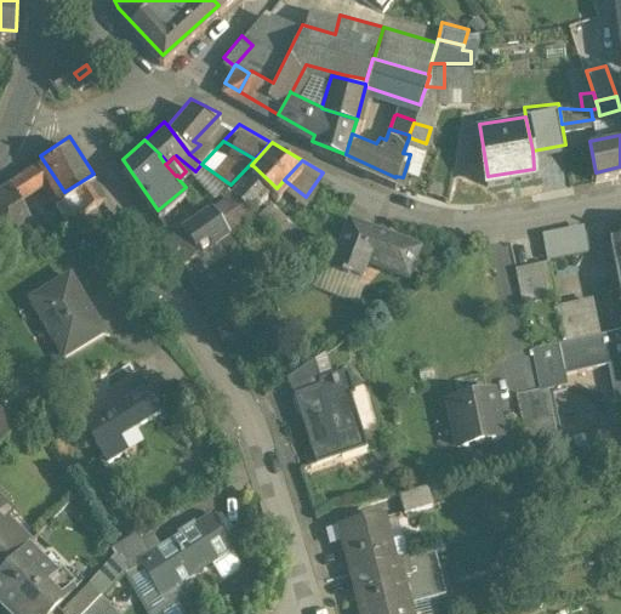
[(201,164),(195,171),(223,193),(232,187),(231,185),(201,164)]
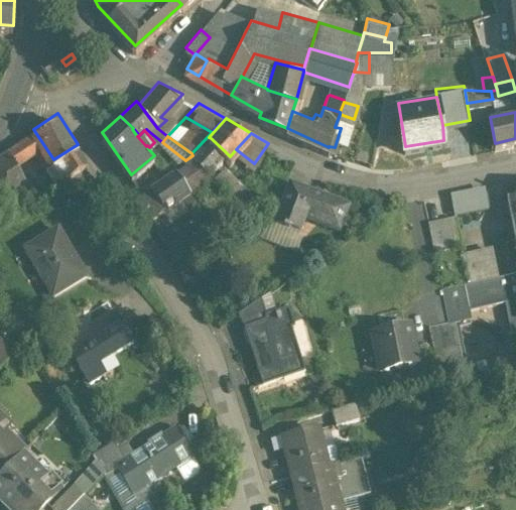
[(209,137),(192,155),(208,169),(225,151),(210,137),(209,137)]
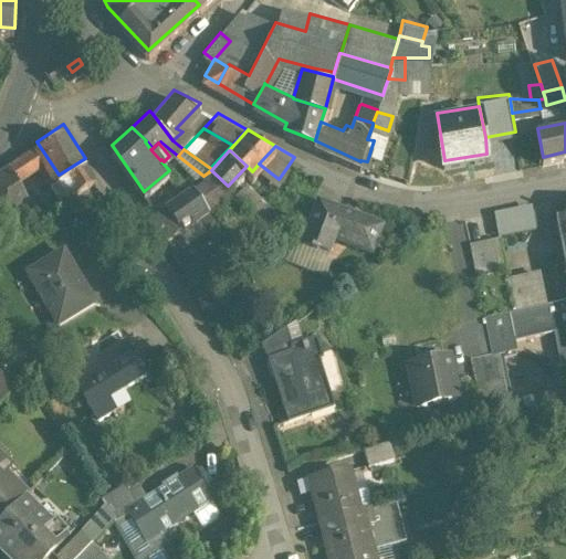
[(21,153),(0,166),(0,201),(4,211),(31,196),(18,172),(29,166),(21,153)]
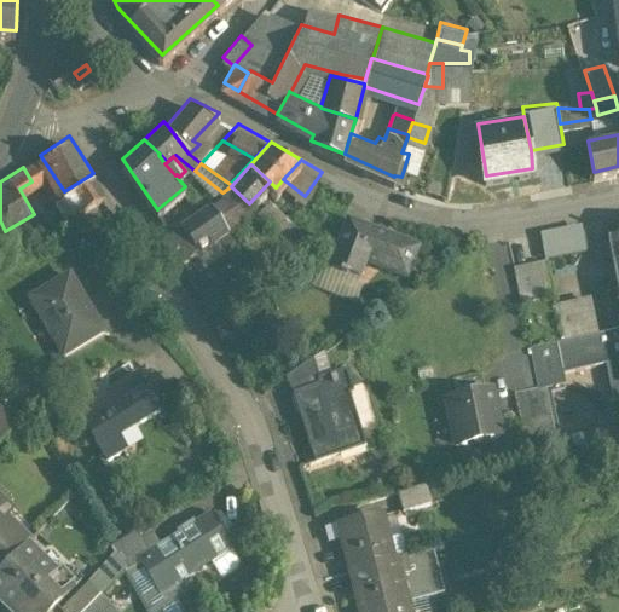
[(93,173),(74,185),(85,202),(104,190),(93,173)]
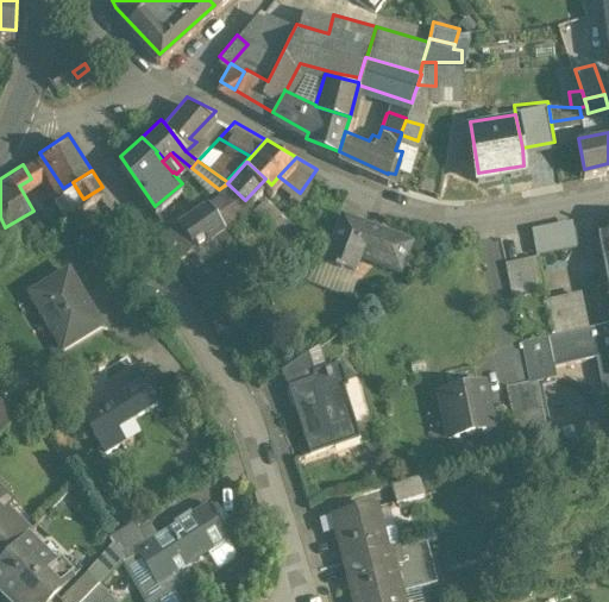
[(245,200),(249,204),(271,226),(278,232),(296,213),(268,189),(271,185),(265,179),(245,200)]
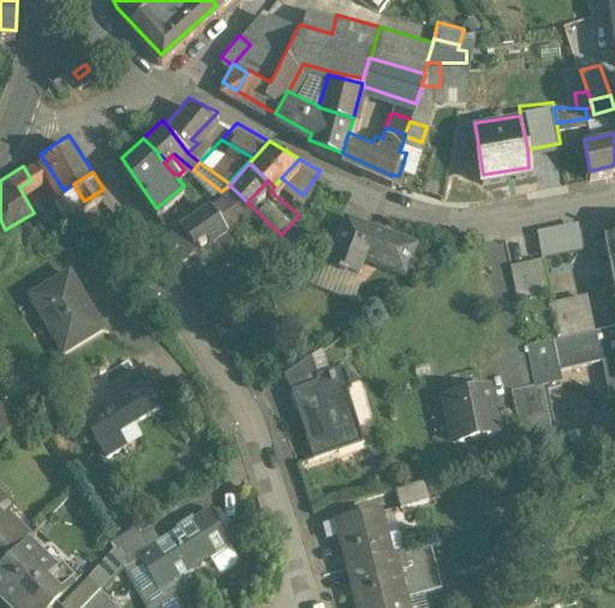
[(73,184),(64,190),(53,196),(64,213),(84,201),(73,184)]
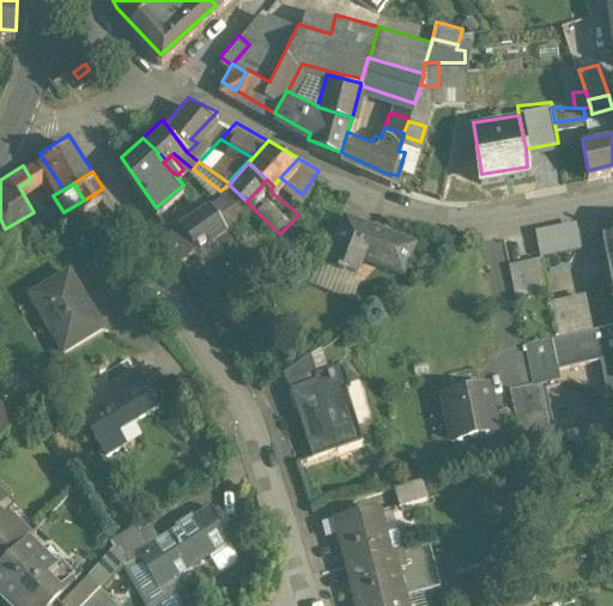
[(247,201),(229,185),(220,191),(208,199),(225,224),(250,205),(247,201)]
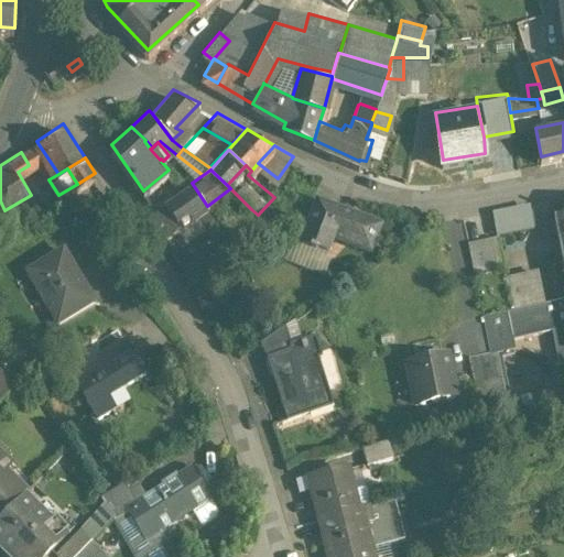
[(192,183),(152,209),(166,232),(207,206),(192,183)]
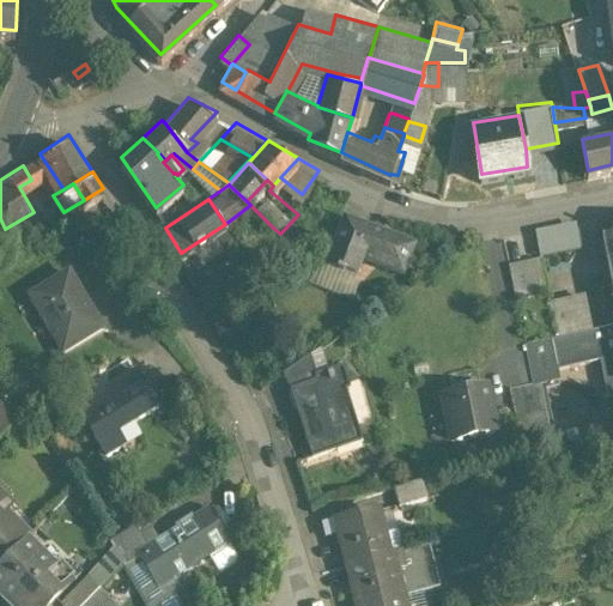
[(412,238),(345,212),(327,258),(338,261),(337,264),(343,266),(344,264),(351,267),(358,248),(401,266),(412,238)]
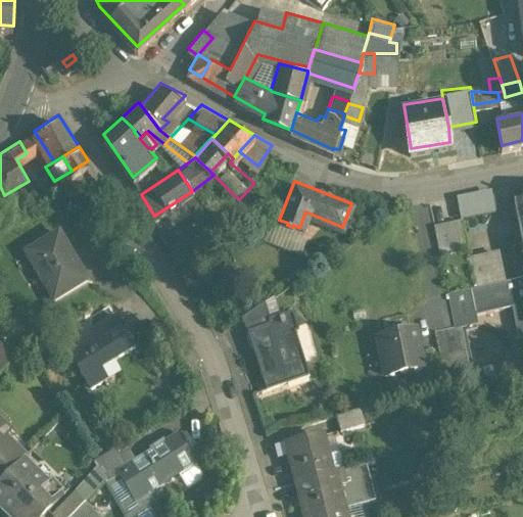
[(463,188),(467,210),(503,203),(498,181),(463,188)]
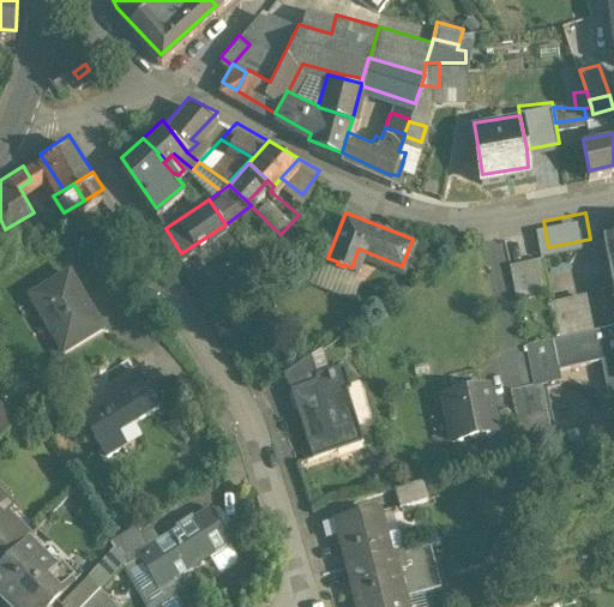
[(613,224),(602,228),(613,284),(613,224)]
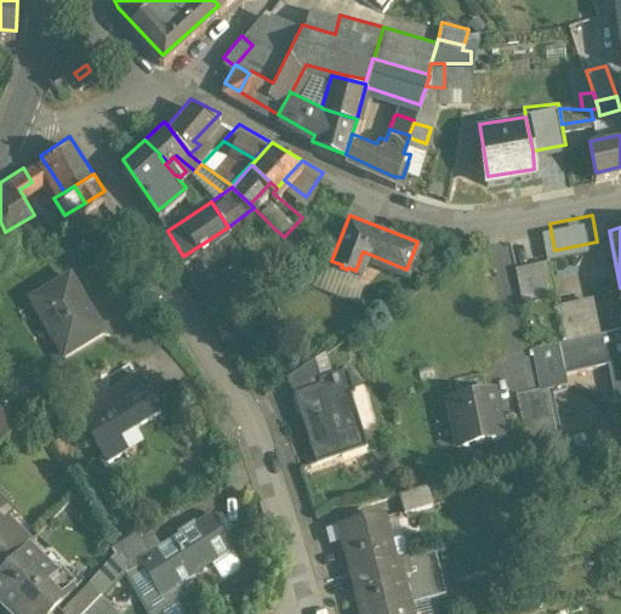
[(548,254),(516,260),(522,291),(554,284),(548,254)]
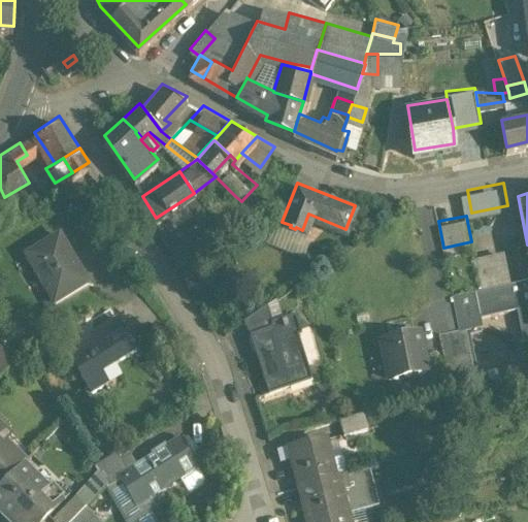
[(54,301),(88,282),(59,234),(26,255),(54,301)]
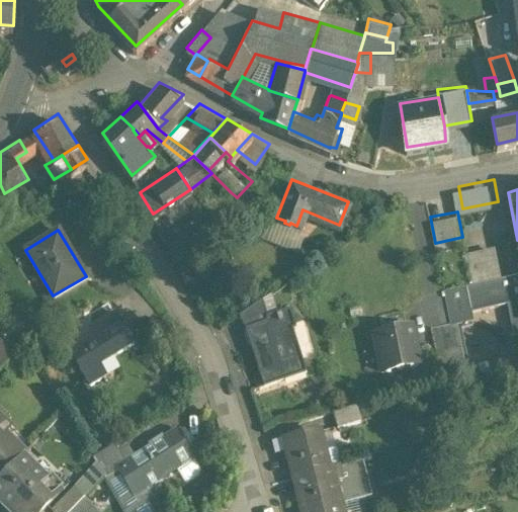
[(466,244),(472,277),(503,271),(497,238),(466,244)]
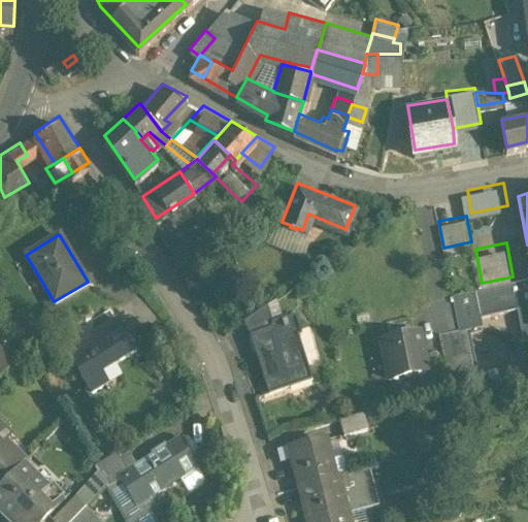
[(482,283),(475,284),(481,308),(518,301),(524,333),(527,332),(527,272),(513,276),(482,283)]
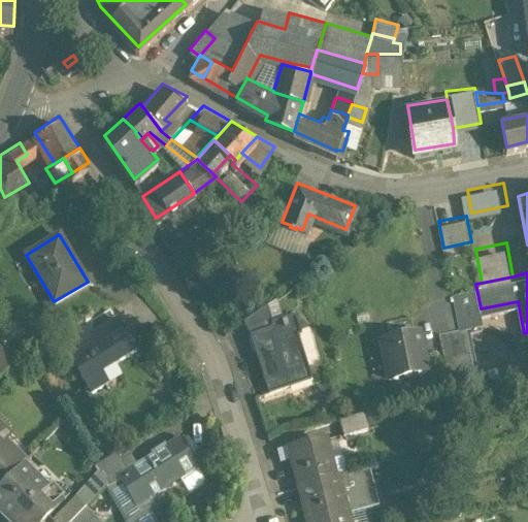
[(459,321),(439,326),(451,384),(476,376),(466,322),(483,318),(481,308),(475,284),(452,289),(459,321)]
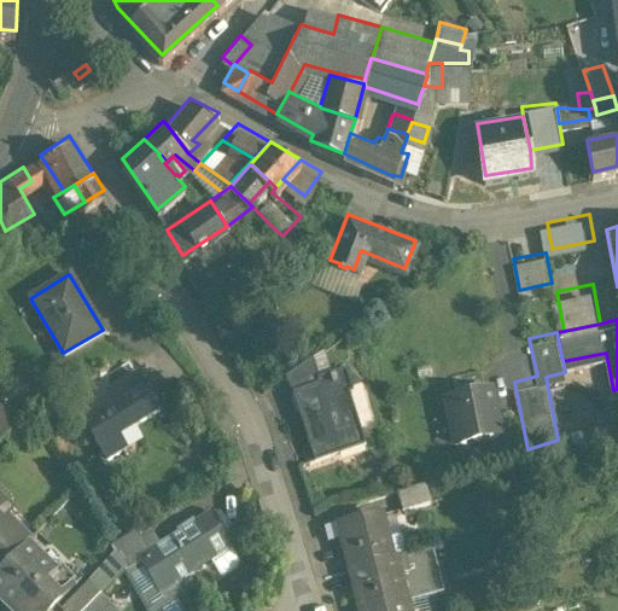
[(312,354),(285,372),(292,389),(320,379),(319,374),(312,354)]
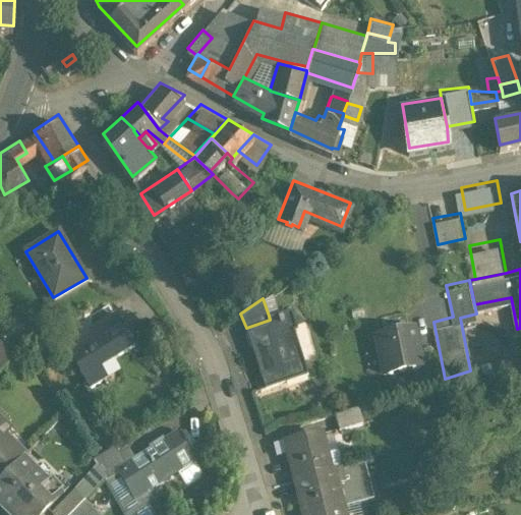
[(109,303),(77,322),(84,334),(116,316),(109,303)]
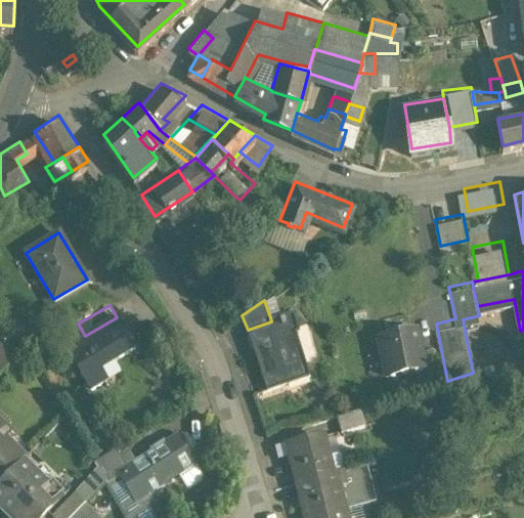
[(384,312),(388,334),(411,329),(407,308),(384,312)]
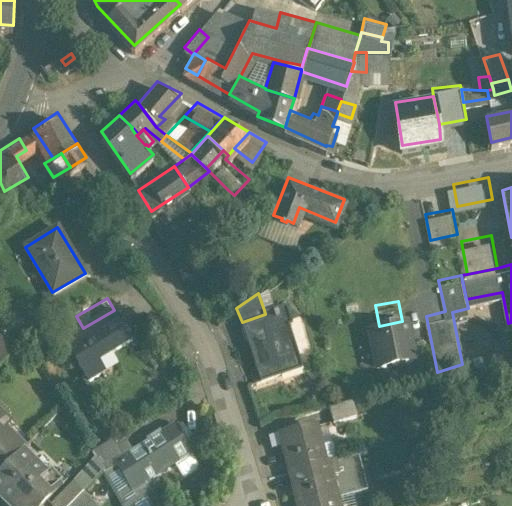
[(286,303),(264,310),(265,314),(242,322),(261,379),(281,372),(278,365),(300,358),(293,336),(289,337),(285,324),(292,321),(286,303)]
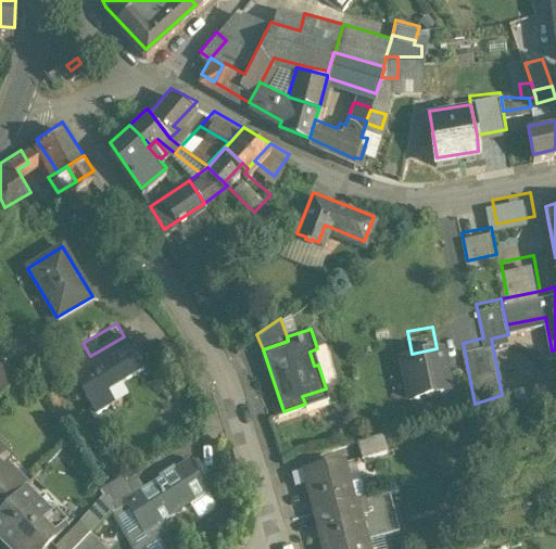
[(143,370),(124,336),(90,356),(71,367),(96,411),(112,401),(105,391),(143,370)]
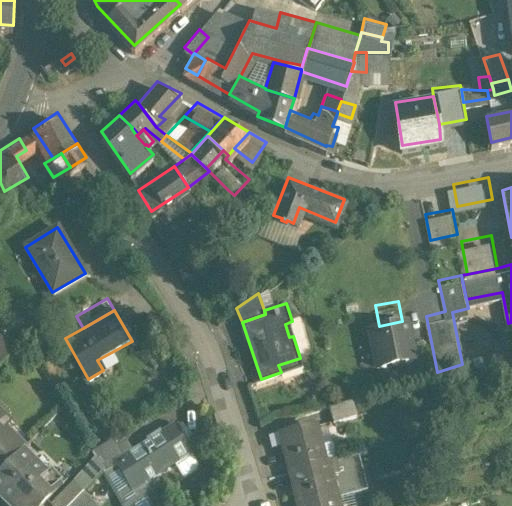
[(414,354),(406,320),(402,321),(379,326),(371,327),(378,362),(414,354)]
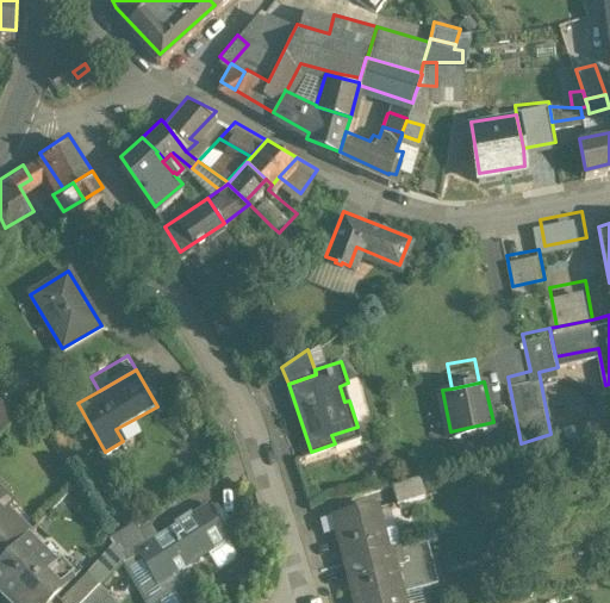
[(0,405),(2,403),(0,399),(0,437),(11,426),(0,415),(0,405)]
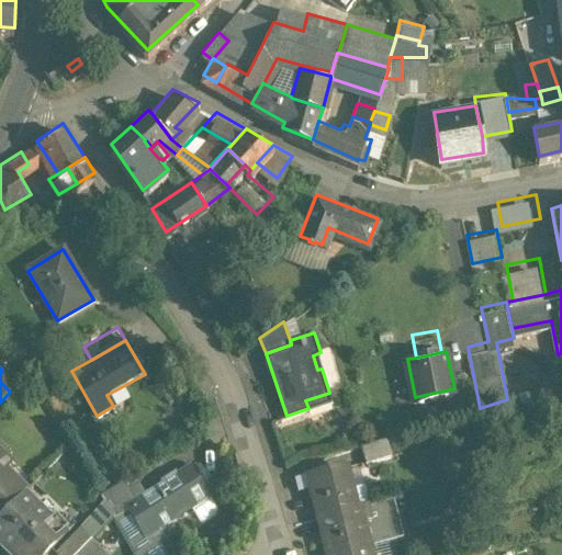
[(386,435),(361,443),(366,460),(391,452),(386,435)]
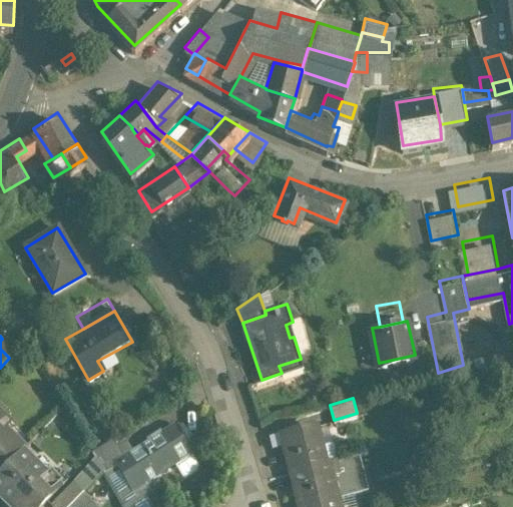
[(0,471),(22,449),(0,427),(0,421),(5,416),(0,411),(0,471)]
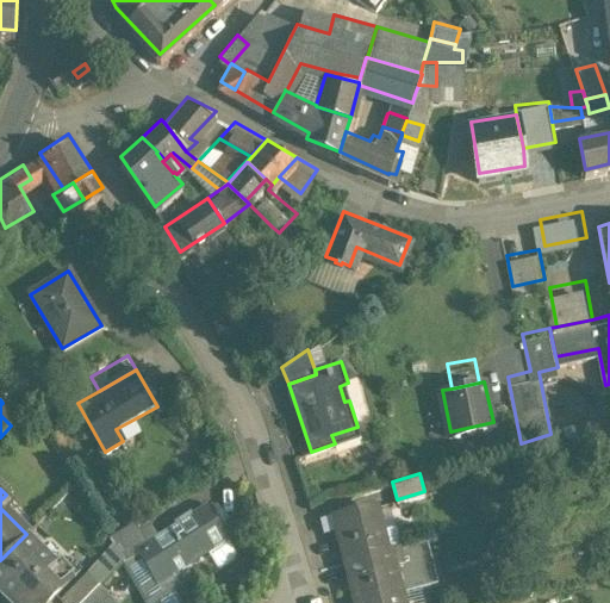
[(374,503),(332,514),(344,559),(369,553),(386,548),(374,503)]
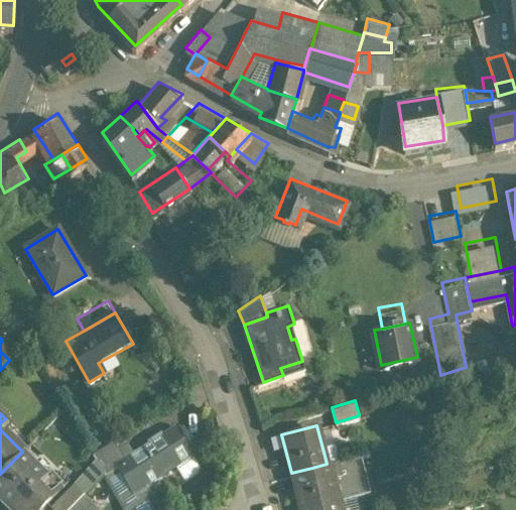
[(192,454),(176,427),(128,457),(129,459),(126,461),(104,474),(123,506),(138,497),(134,490),(144,483),(141,478),(156,469),(157,472),(174,462),(176,463),(192,454)]
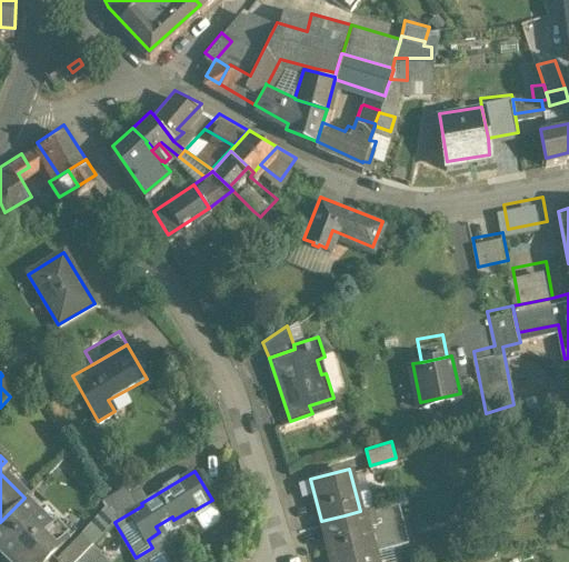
[(126,485),(101,502),(115,522),(139,508),(126,485)]
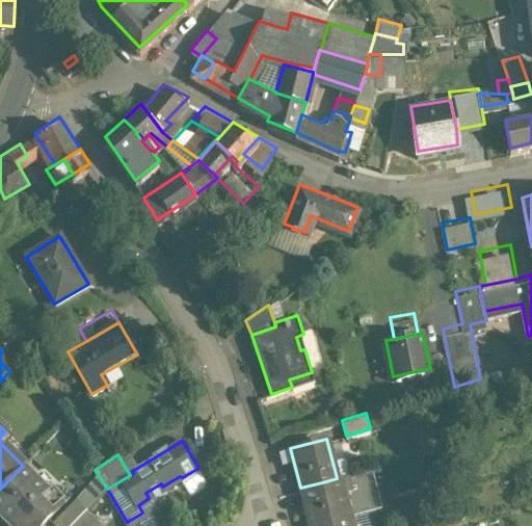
[(41,525),(62,503),(23,466),(0,489),(0,506),(12,519),(8,523),(11,525),(41,525)]
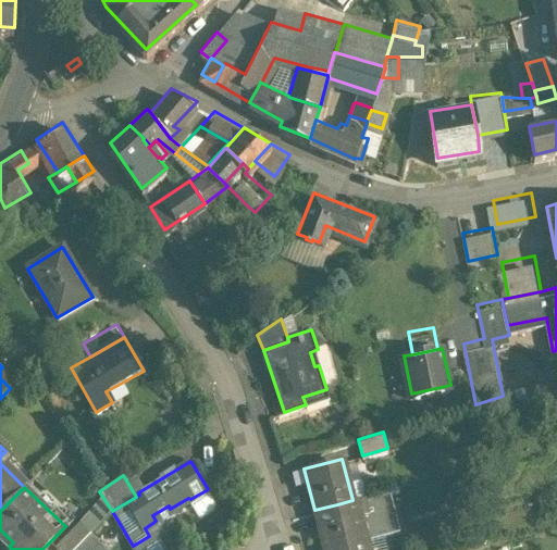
[(353,500),(337,504),(342,519),(318,524),(324,549),(369,549),(364,534),(370,532),(371,536),(399,528),(391,490),(353,500)]
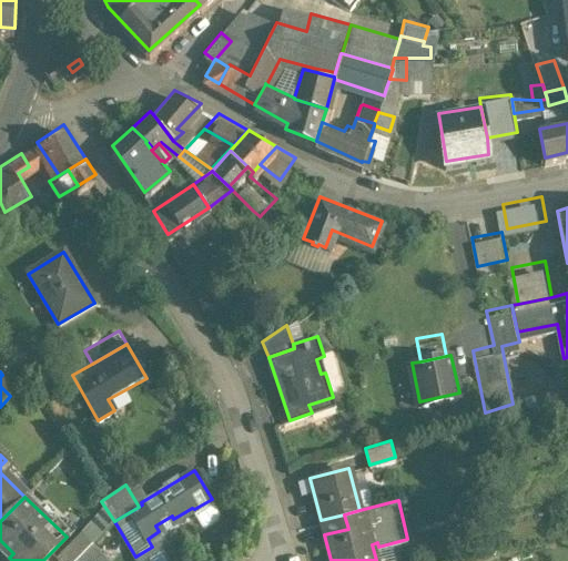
[(81,532),(56,558),(58,560),(73,560),(92,542),(81,532)]
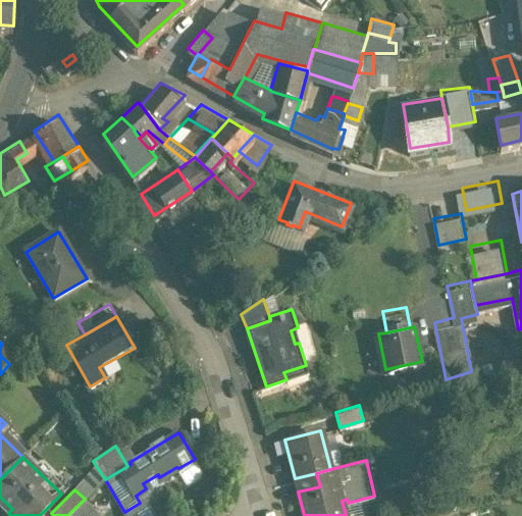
[(85,499),(67,515),(97,515),(100,514),(85,499)]
